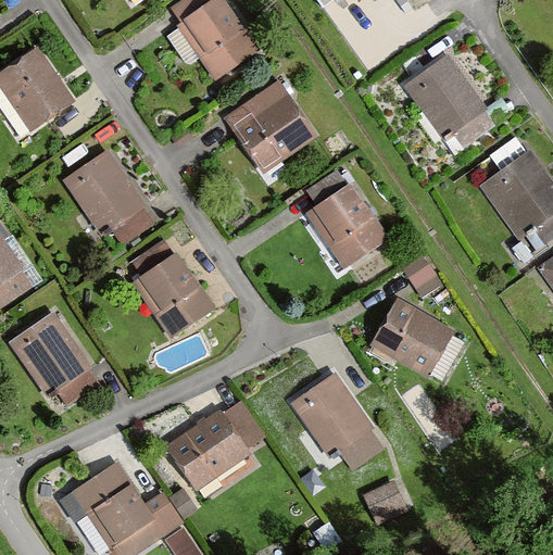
[(206,0),(175,22),(213,76),(258,46),(225,0),(206,0)]
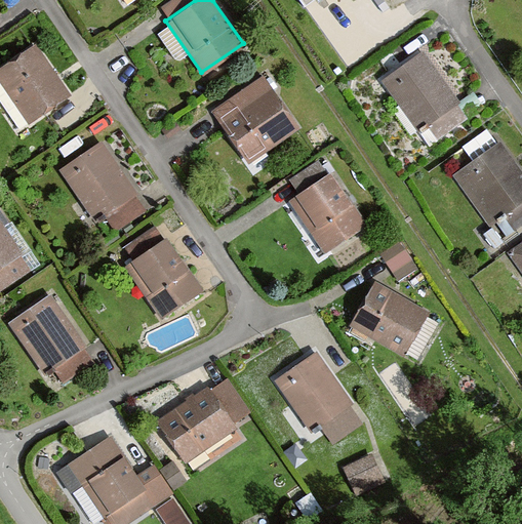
[(35,44),(0,67),(0,80),(28,120),(70,93),(35,44)]
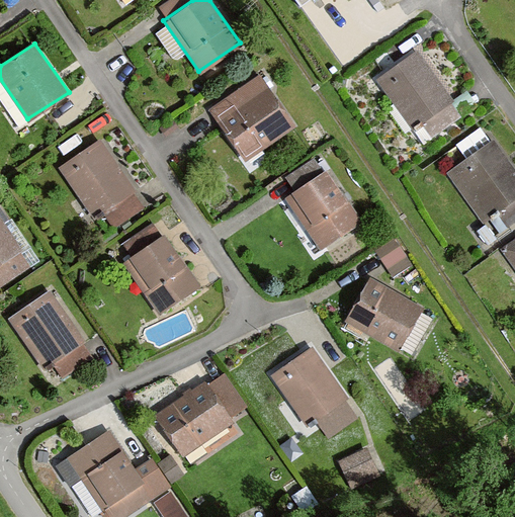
[(417,48),(377,74),(414,125),(452,99),(417,48)]
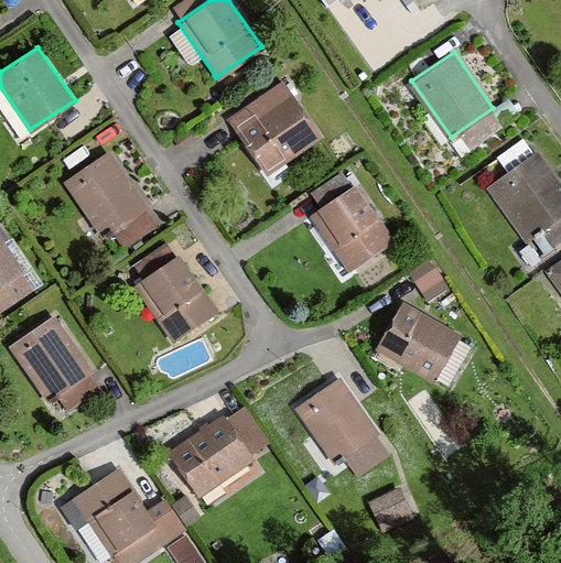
[(284,80),(228,118),(266,175),(322,138),(284,80)]
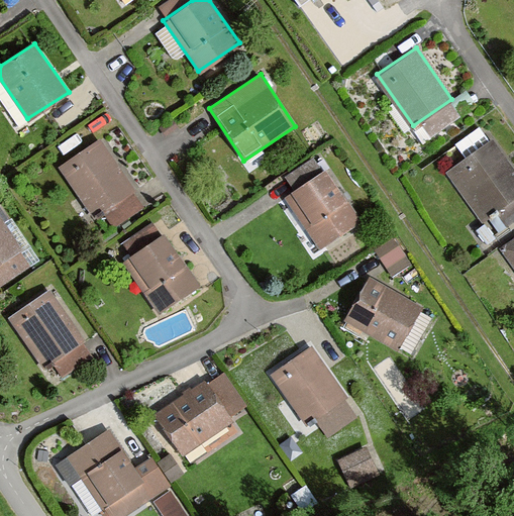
[(484,121),(461,139),(472,150),(493,132),(484,121)]
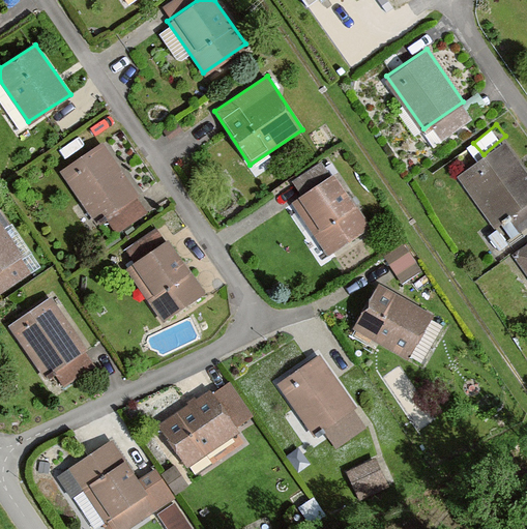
[(104,142),(59,170),(94,224),(104,218),(115,236),(150,213),(104,142)]
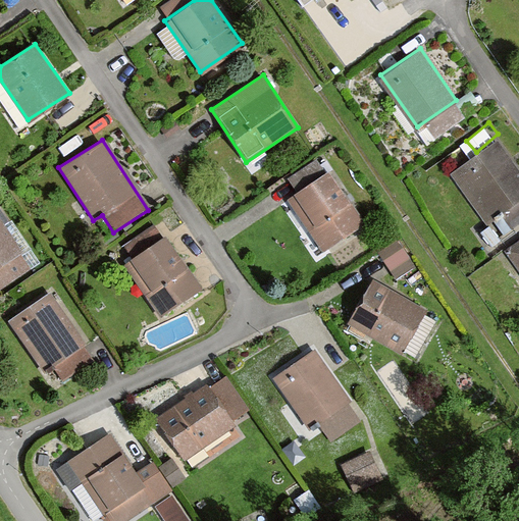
[(518,170),(498,140),(452,171),(487,222),(518,200),(518,170)]
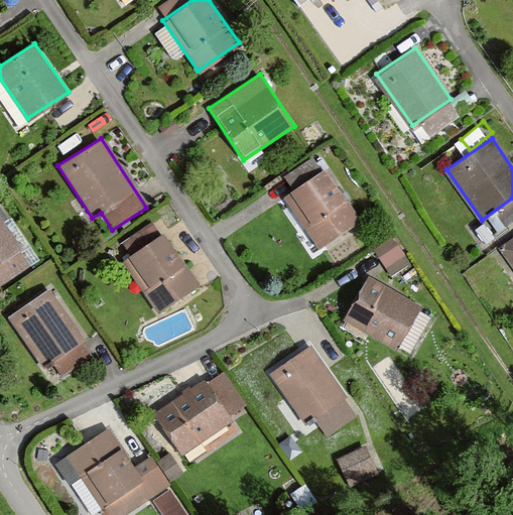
[(318,151),(289,171),(298,184),(328,165),(318,151)]
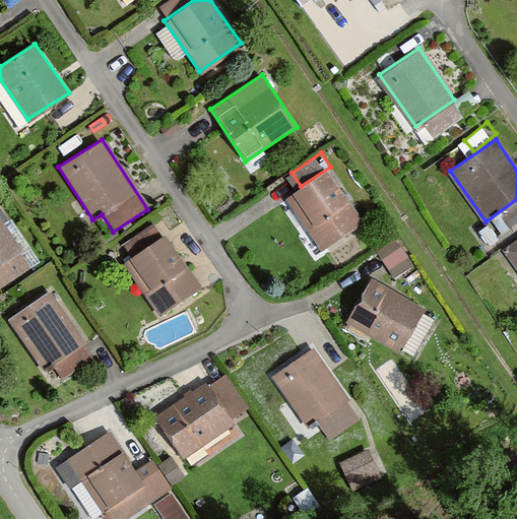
[(326,170),(286,197),(323,250),(363,223),(326,170)]
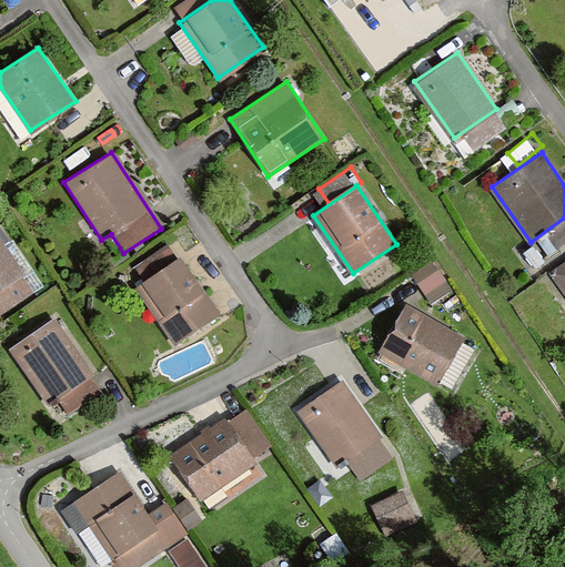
[(0,238),(0,315),(36,292),(0,238)]
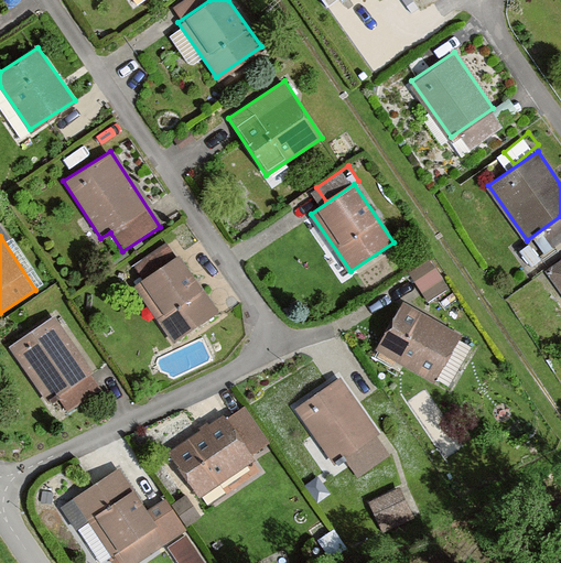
[(433,293),(453,282),(438,255),(417,266),(433,293)]
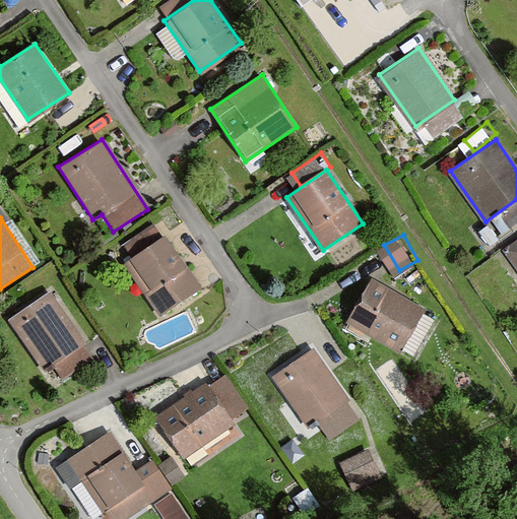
[(163,237),(125,264),(162,315),(200,286),(163,237)]
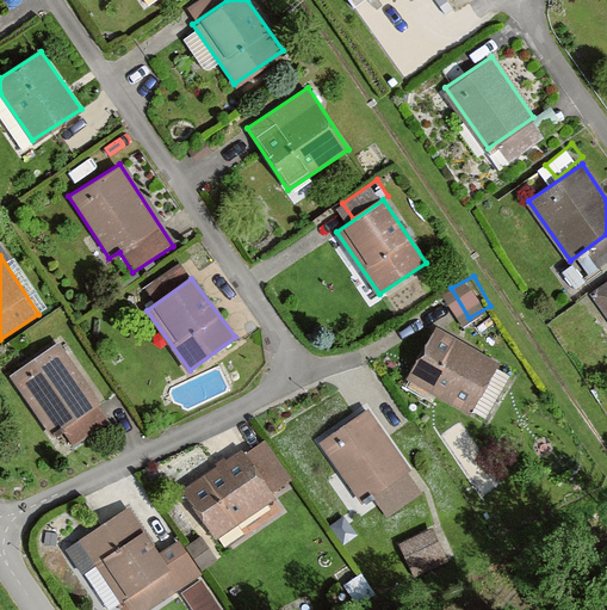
[(606,282),(594,291),(606,308),(606,282)]
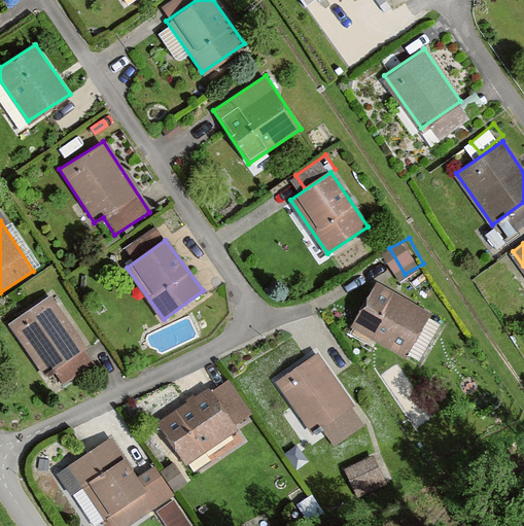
[(434,310),(375,279),(350,327),(409,357),(434,310)]
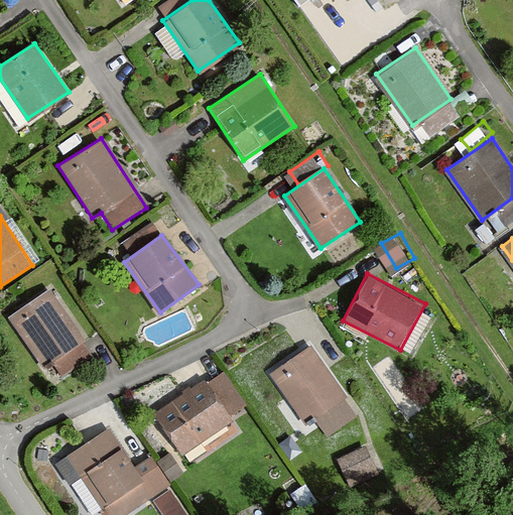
[(47,285),(5,313),(39,366),(47,360),(59,378),(94,356),(47,285)]
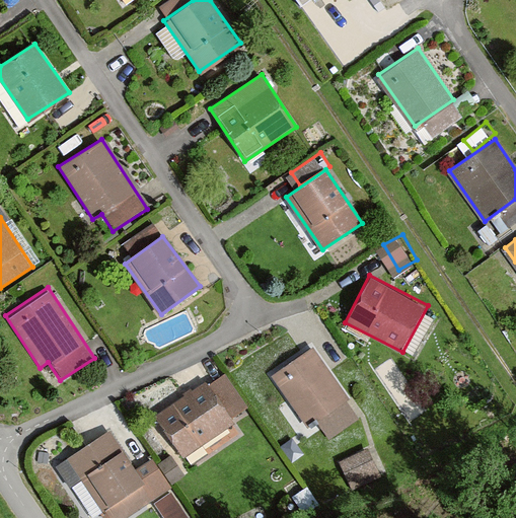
[(312,346),(273,375),(313,428),(352,399),(312,346)]
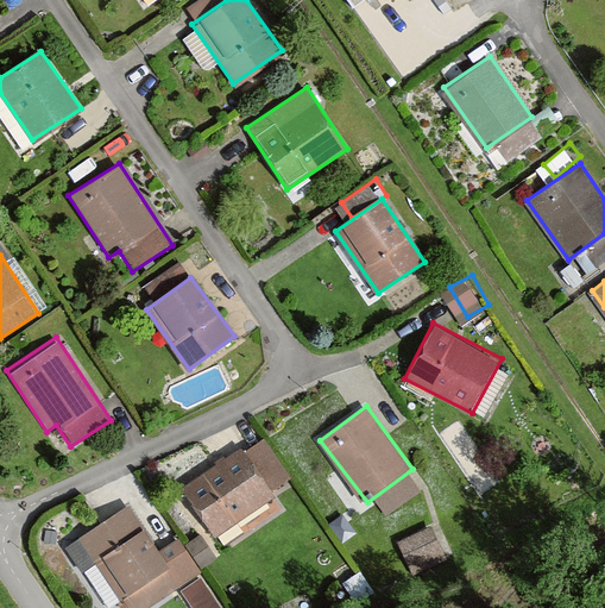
[(259,437),(182,489),(212,533),(289,480),(259,437)]
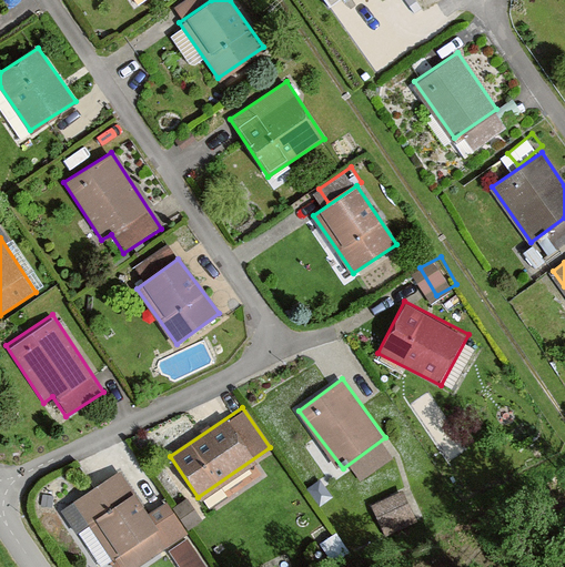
[(354,540),(382,525),(349,468),(321,485),(354,540)]
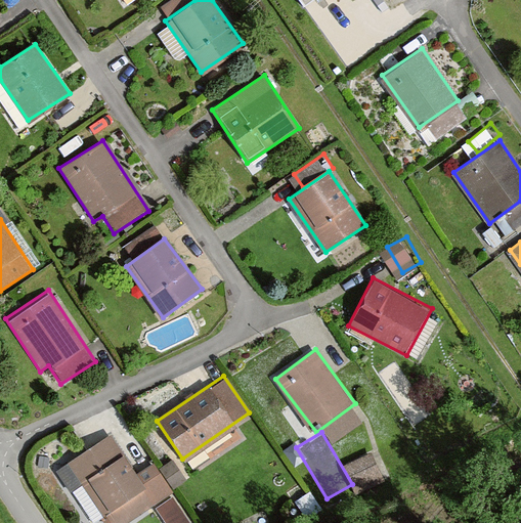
[(107,434),(67,462),(106,522),(129,522),(176,493),(156,463),(135,476),(107,434)]
